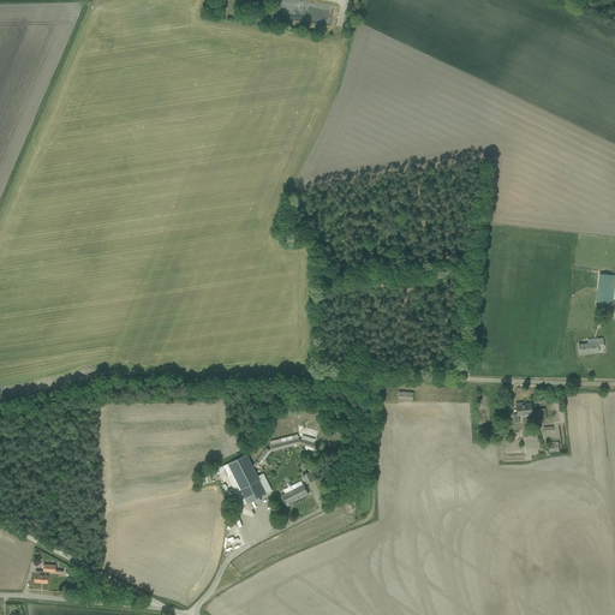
[(611,304),(614,275),(599,274),(596,303),(611,304)]
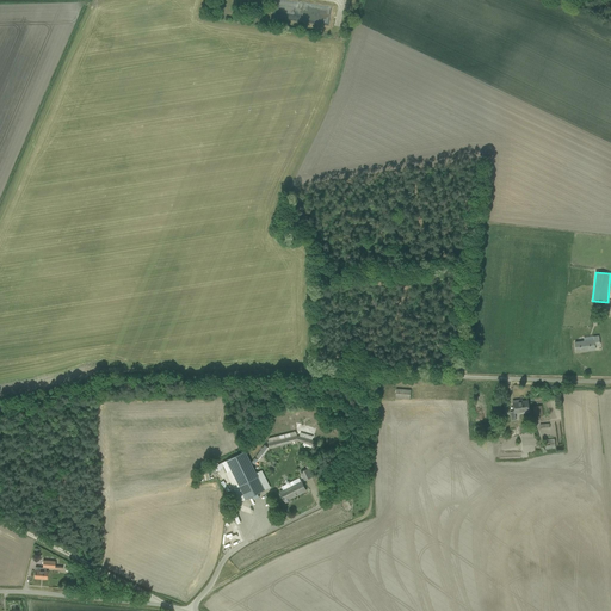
[(584,341),(575,343),(575,352),(596,350),(594,345),(599,345),(599,339),(599,337),(593,337),(593,340),(584,341)]
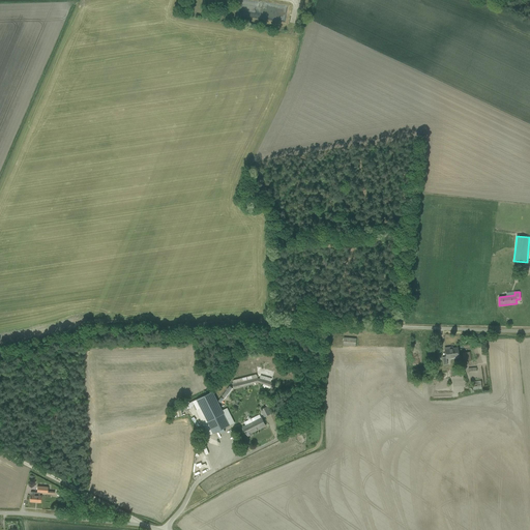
[(344,337),(343,345),(355,346),(356,339),(344,337)]
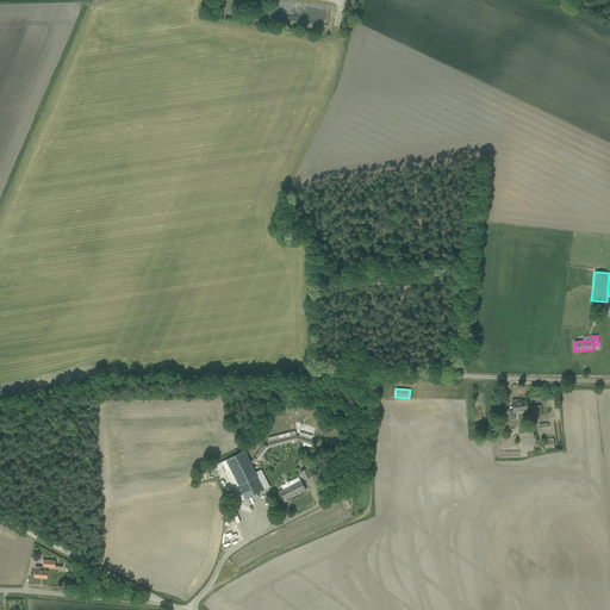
[(514,410),(509,411),(510,419),(515,419),(514,412),(528,410),(527,400),(517,402),(517,399),(512,400),(514,410)]
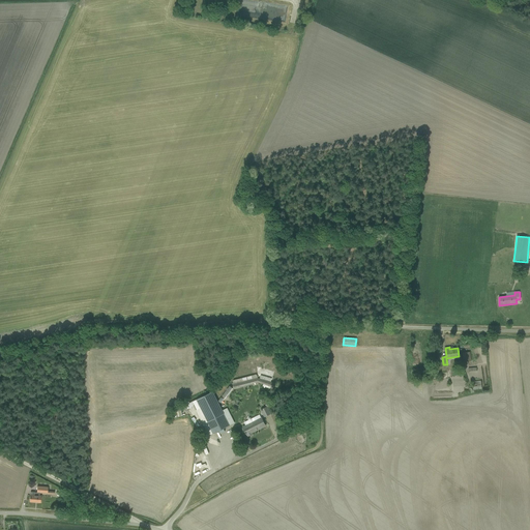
[(462,353),(463,358),(464,362),(471,361),(469,352),(462,353)]
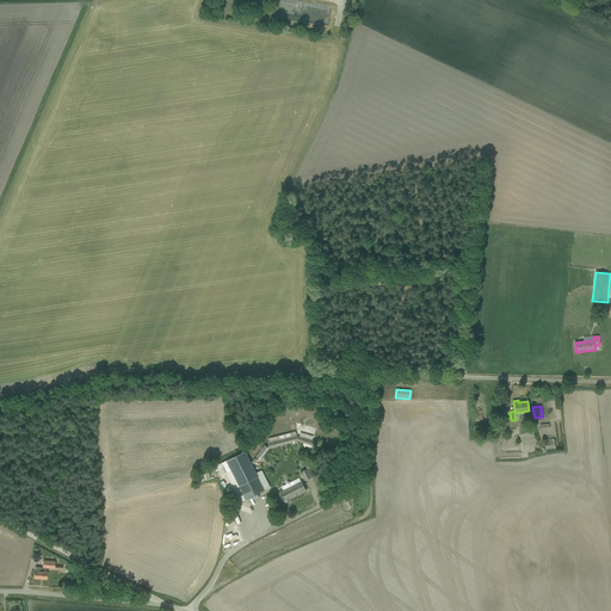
[(297,432),(269,439),(270,443),(269,443),(270,448),(296,440),(315,446),(316,442),(315,442),(312,440),(298,436),(297,432)]
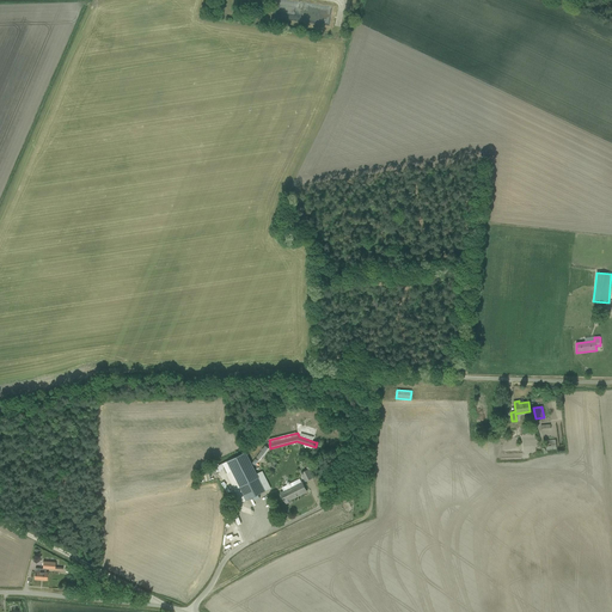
[(545,441),(546,451),(556,448),(555,440),(545,441)]
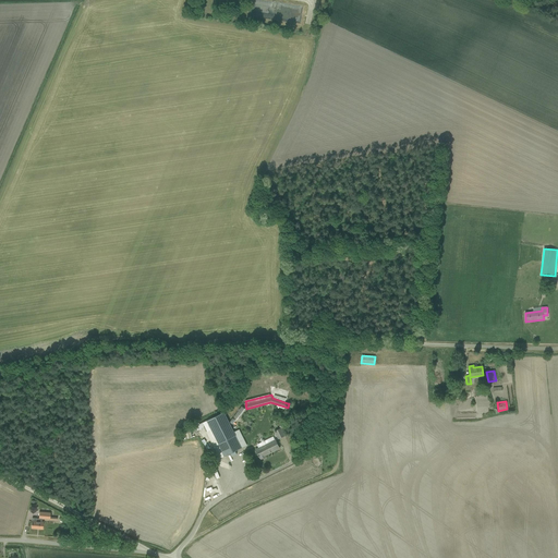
[(244,409),(242,407),(233,417),(237,419),(244,409)]
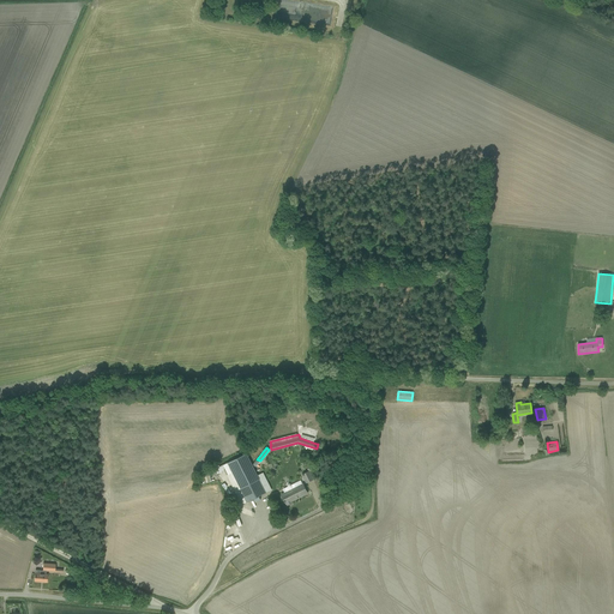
[(217,474),(226,470),(242,505),(271,491),(263,473),(257,475),(246,453),(215,469),(217,474)]
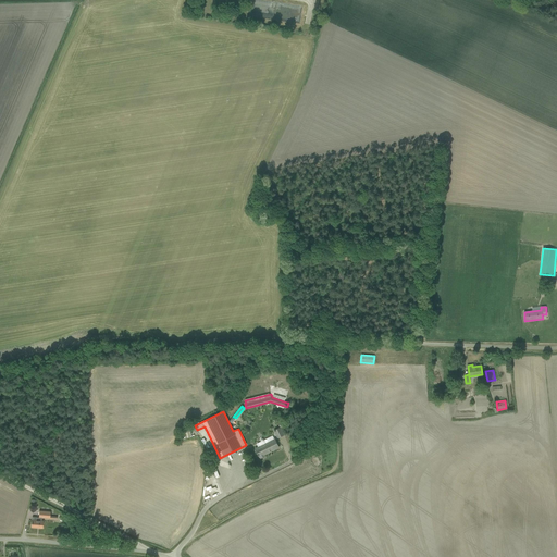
[(274,431),(275,433),(277,437),(284,435),(283,434),(286,433),(282,424),(279,425),(280,428),(274,431)]
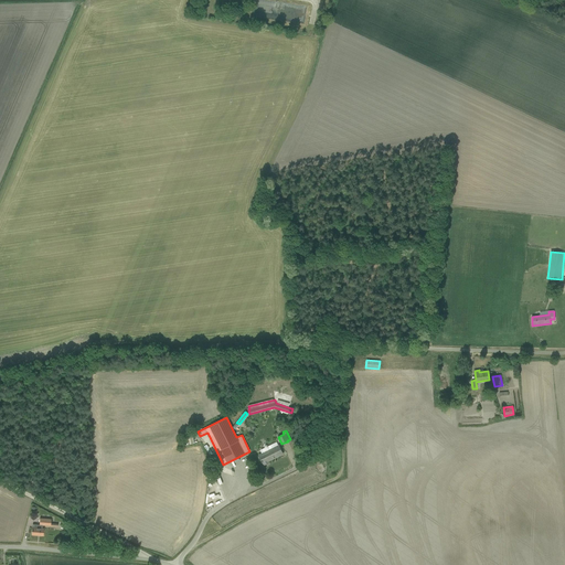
[(262,460),(262,461),(263,464),(283,454),(278,445),(276,441),(267,447),(267,445),(266,445),(264,446),(264,447),(265,448),(259,450),(262,454),(259,455),(262,460)]
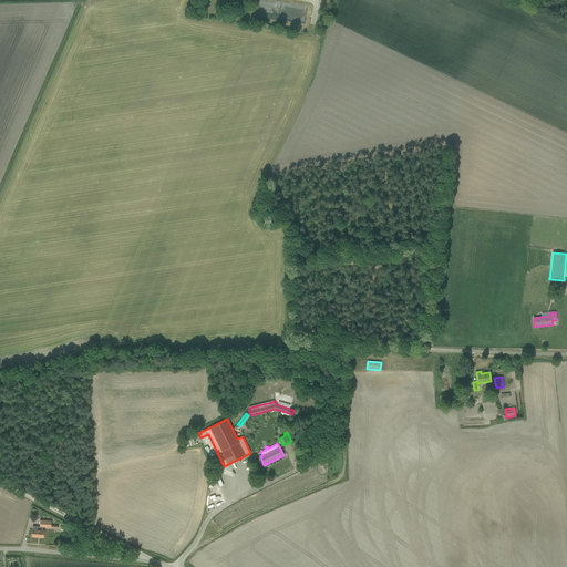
[(32,526),(31,536),(43,537),(43,531),(42,531),(42,527),(58,528),(58,526),(51,525),(51,521),(40,519),(39,527),(32,526)]
